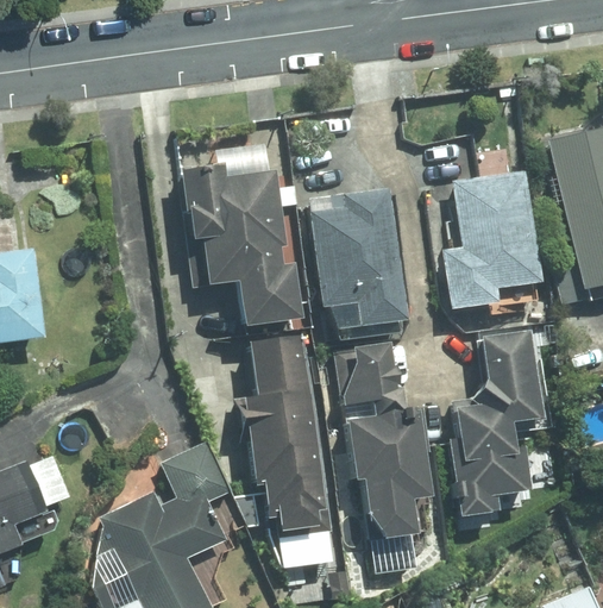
[(602,129),(552,140),(585,288),(602,283),(602,129)]
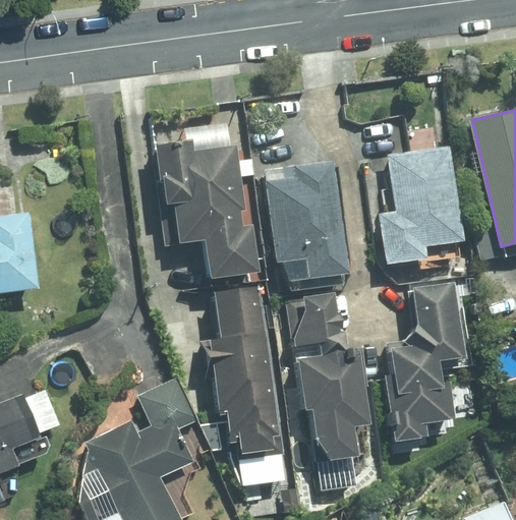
[(238,176),(234,145),(155,154),(161,205),(172,204),(176,241),(204,238),(208,277),(256,272),(250,225),(240,226),(239,217),(260,215),(254,174),(238,176)]
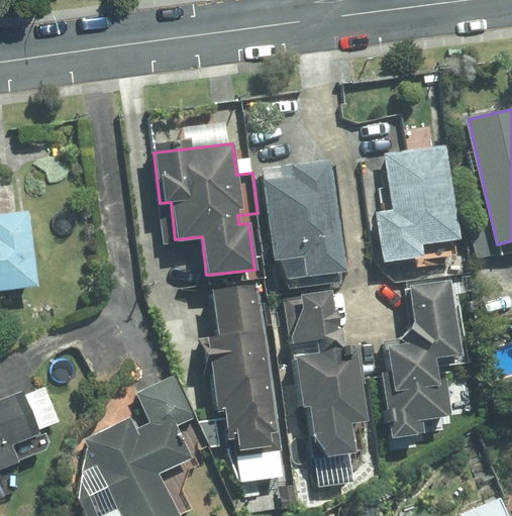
[(461,237),(447,145),(387,155),(395,210),(377,213),(384,262),(424,255),(422,243),(461,237)]
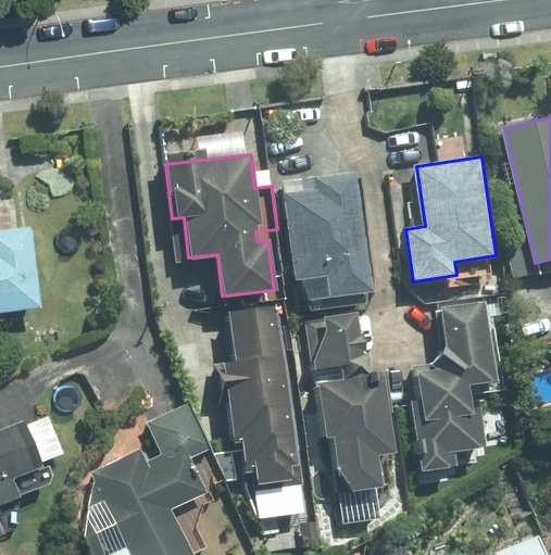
[(371,291),(354,172),(313,177),(315,190),(283,196),(295,279),(326,275),(329,298),(371,291)]
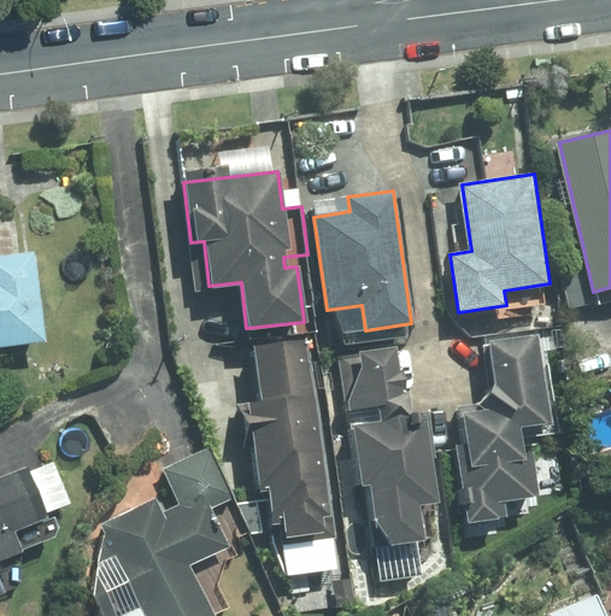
[(0,347),(45,341),(34,253),(0,257),(0,347)]
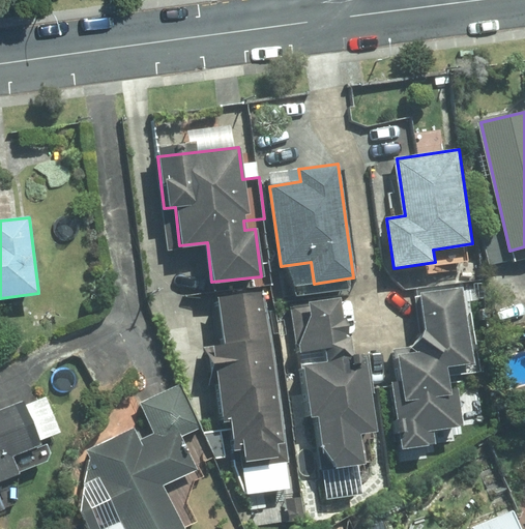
[(475,363),(465,287),(418,293),(427,350),(396,354),(400,380),(391,381),(401,448),(435,443),(433,429),(462,424),(457,387),(447,388),(444,368),(475,363)]
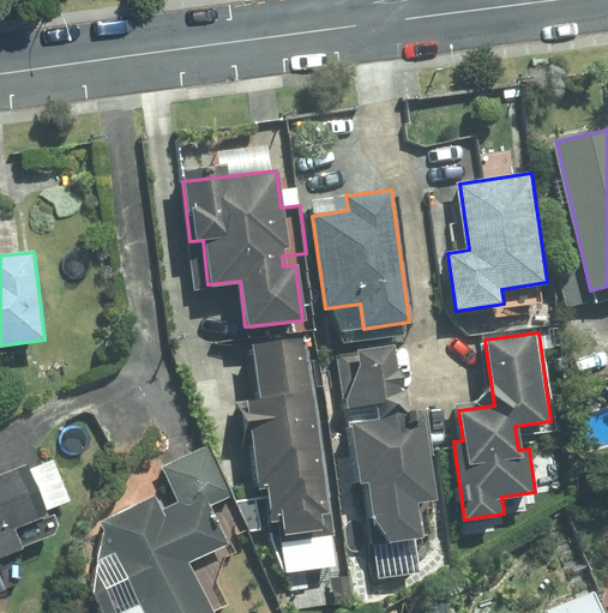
[(329,528),(304,338),(250,346),(275,534),(329,528)]
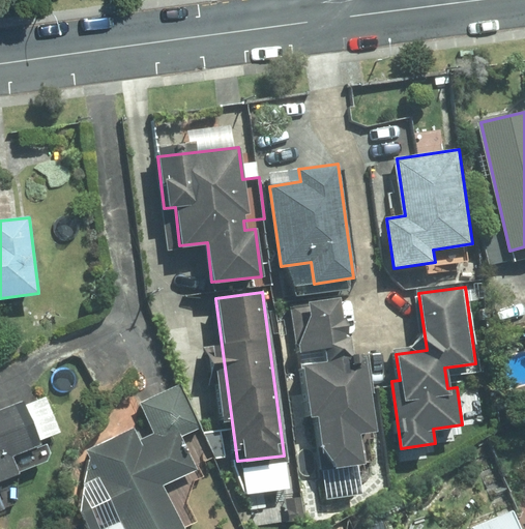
[(310,314),(294,316),(299,353),(324,349),(325,360),(301,364),(309,416),(317,415),(321,445),(327,444),(331,468),(362,464),(358,433),(374,430),(369,392),(376,391),(370,354),(352,356),(343,296),(308,301),(310,314)]
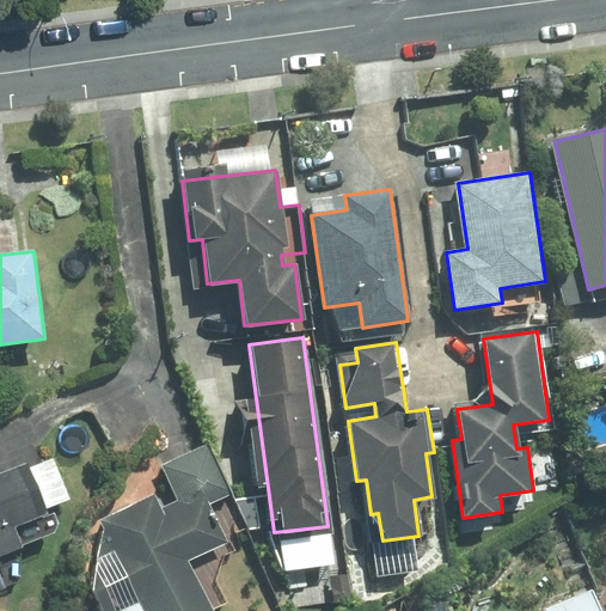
[(213,610),(189,561),(230,542),(212,505),(236,494),(212,444),(166,465),(182,500),(164,508),(158,495),(103,520),(95,588),(105,610),(213,610)]
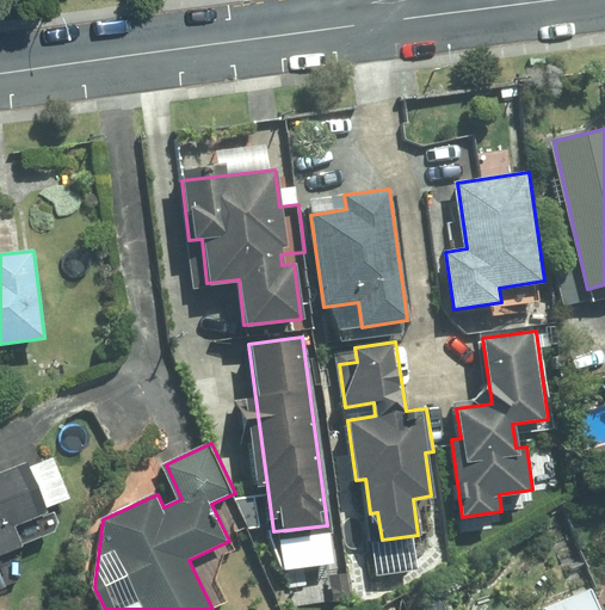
[(0,553),(19,547),(11,528),(47,513),(26,462),(0,472),(0,553)]
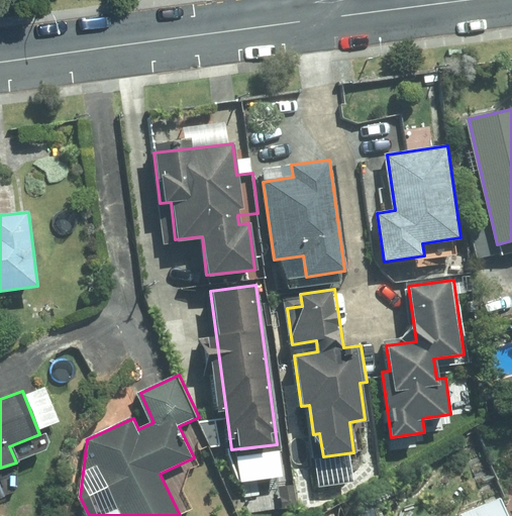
[(509,515),(502,499),(466,515),(509,515)]
